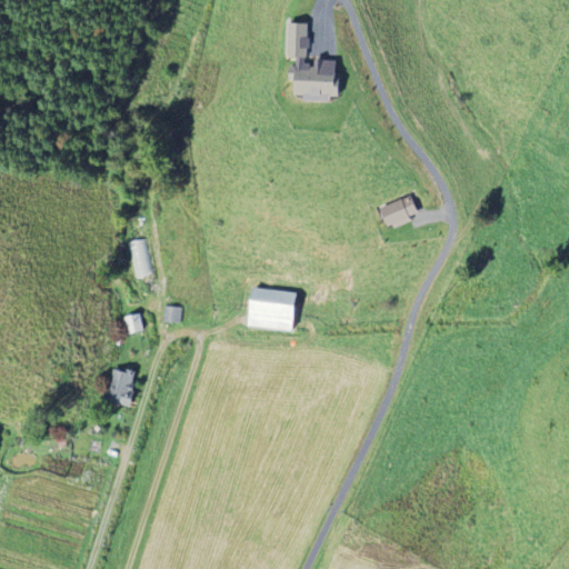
[(337,61),(312,60),(312,65),(306,65),(308,25),(287,23),(285,58),(290,58),(289,79),(292,79),(292,96),(301,96),(301,99),(336,101),(337,61)]
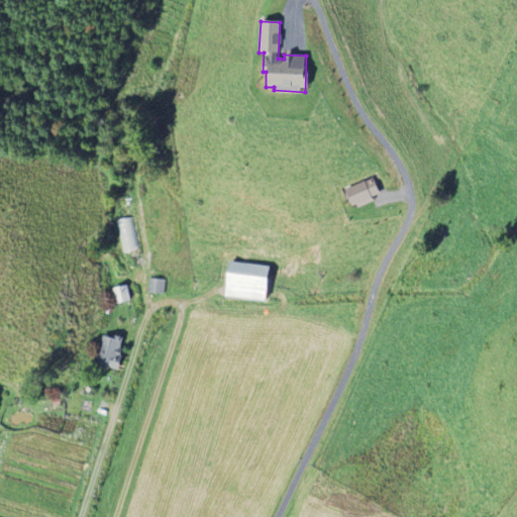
[(345,189),(351,209),(374,202),(372,197),(379,195),(374,180),(345,189)]
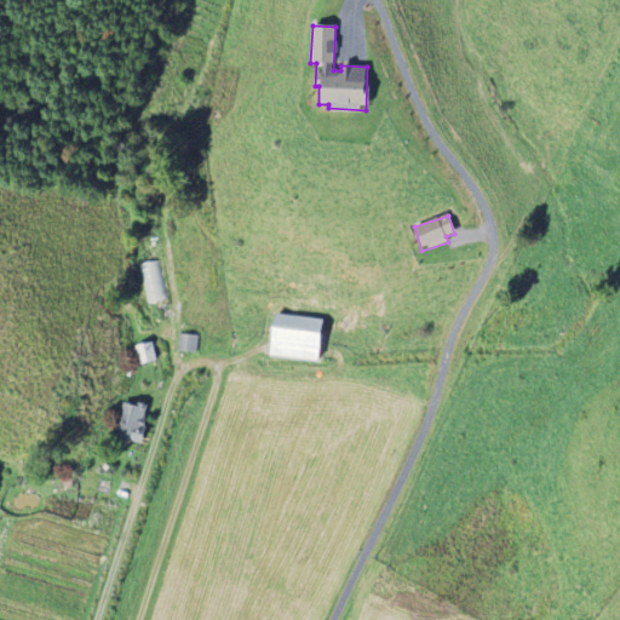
[(166,302),(162,262),(142,264),(147,304),(166,302)]
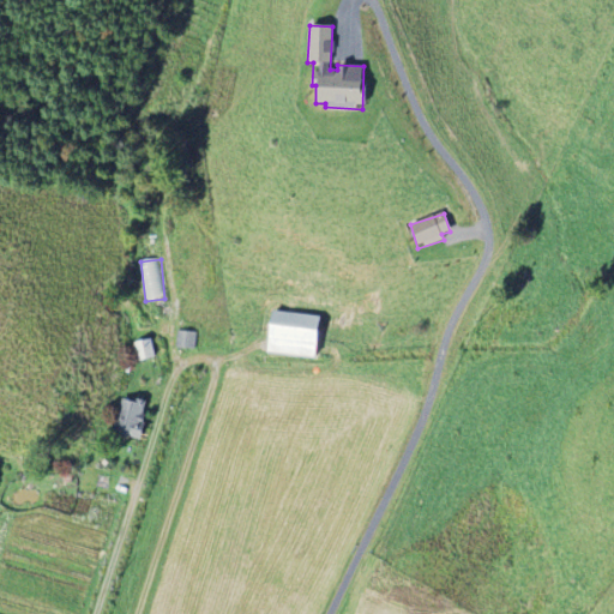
[(315,359),(320,317),(272,311),(268,353),(315,359)]
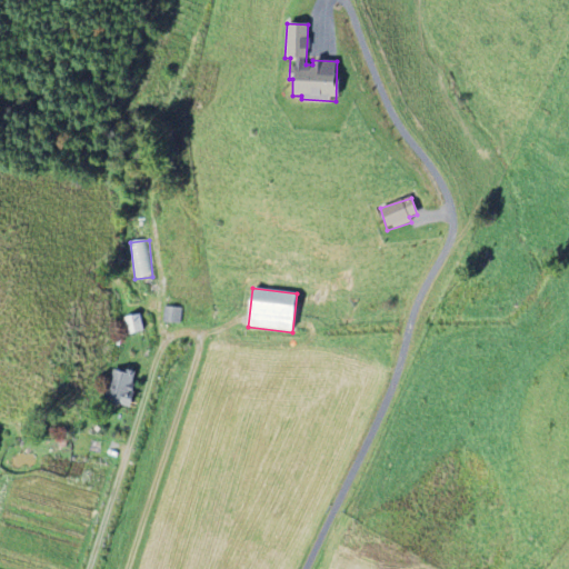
[(181,309),(165,308),(163,323),(181,323),(181,309)]
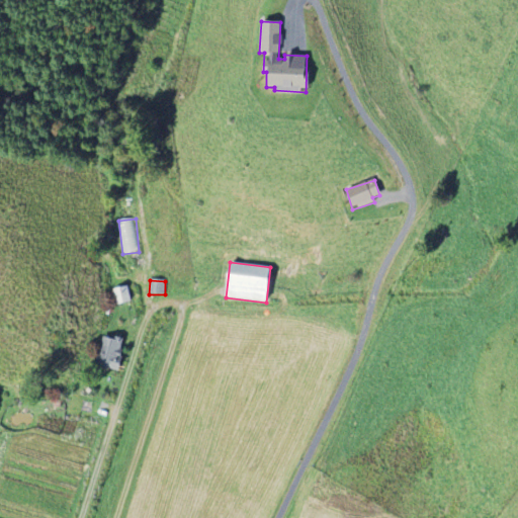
[(117,306),(132,303),(127,286),(113,289),(117,306)]
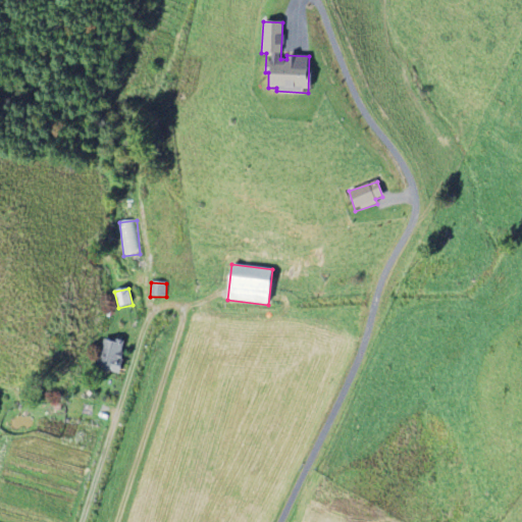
[(97,367),(118,372),(124,346),(103,341),(97,367)]
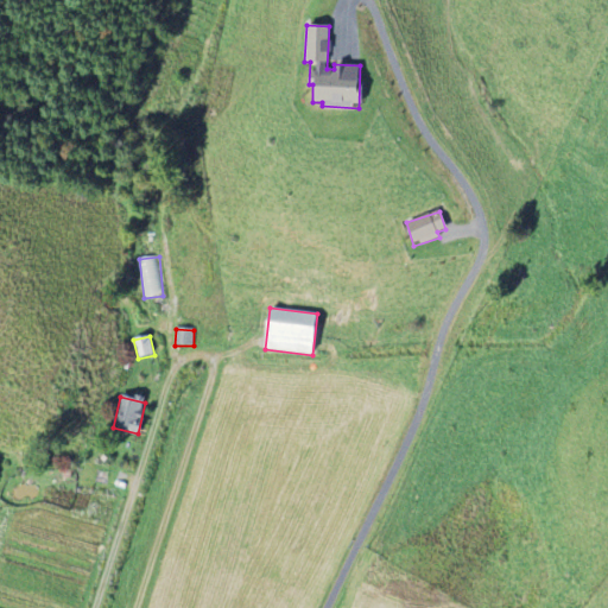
All buildings are outlined.
